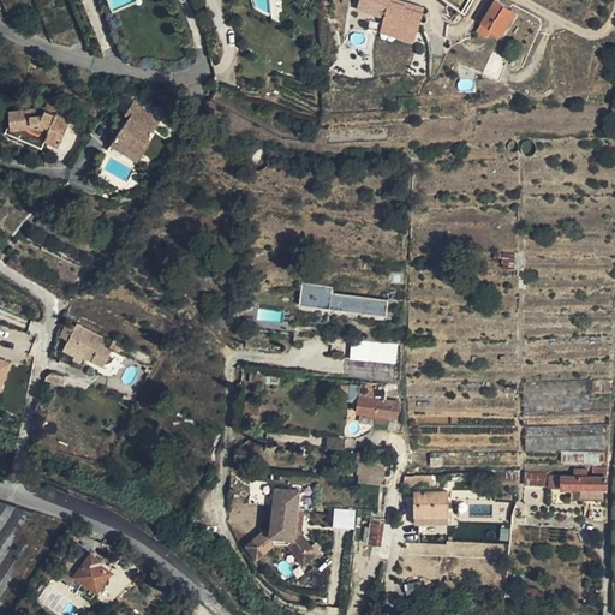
[(382,23),(417,33),(423,12),(405,7),(405,5),(389,0),(359,0),(357,9),(384,17),(382,23)]
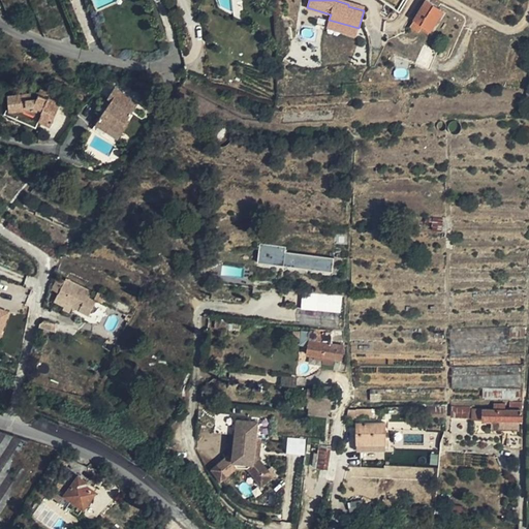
[(342,0),(335,0),(348,4),(348,6),(364,10),(365,6),(342,0)]
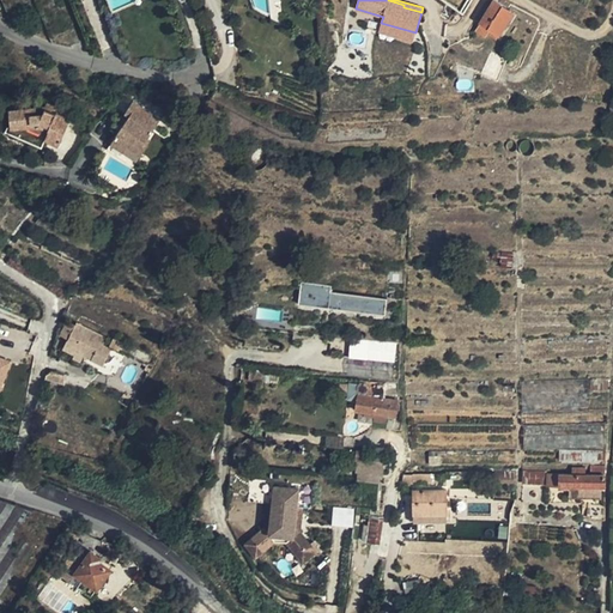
[(495,0),(492,0),(479,23),(499,35),(514,12),(495,0)]
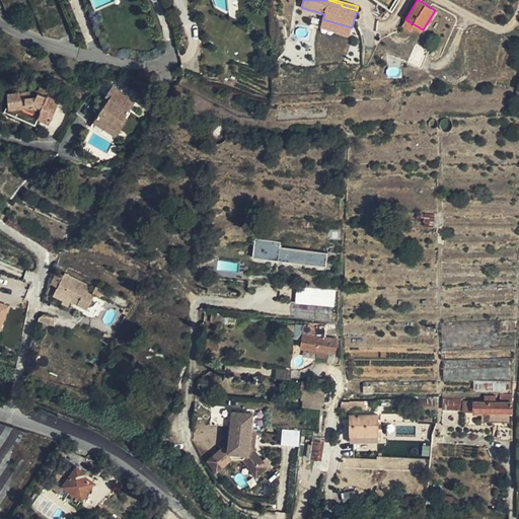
[(352,27),(322,19),(320,26),(350,35),(352,27)]
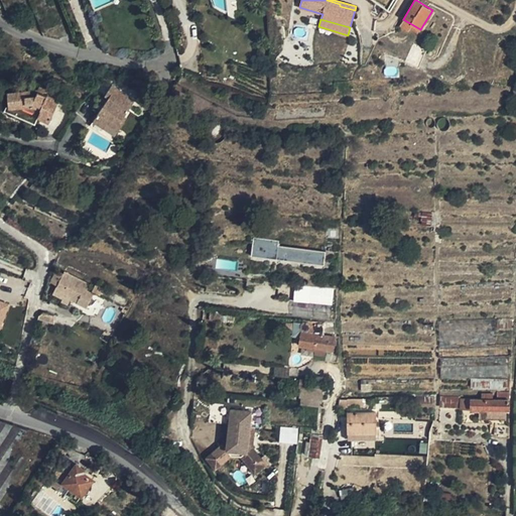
[(427,47),(413,43),(408,62),(422,67),(427,47)]
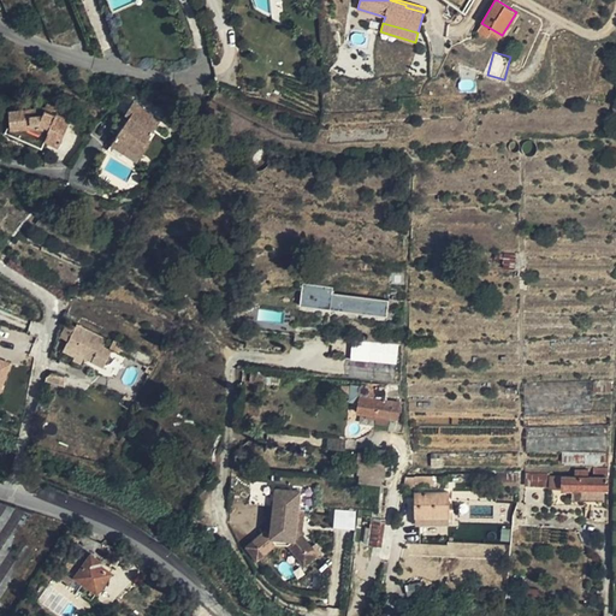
[(129,118),(112,143),(124,152),(125,150),(128,147),(141,157),(150,144),(148,141),(153,134),(161,122),(132,102),(124,114),(129,118)]
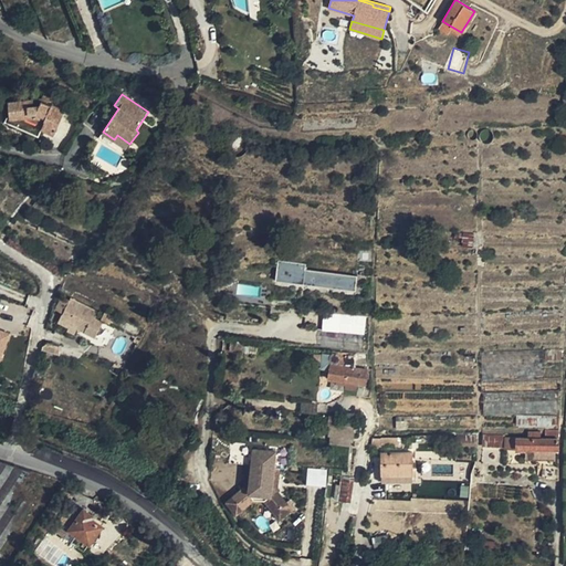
[(41,100),(8,102),(9,118),(37,116),(44,119),(42,127),(41,128),(54,134),(64,111),(51,104),(41,100)]
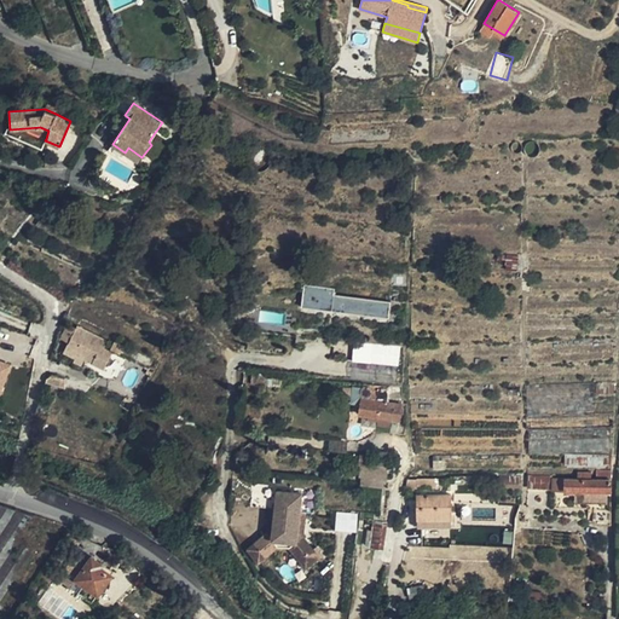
[(29,127),(27,131),(46,139),(48,131),(40,127),(29,127)]
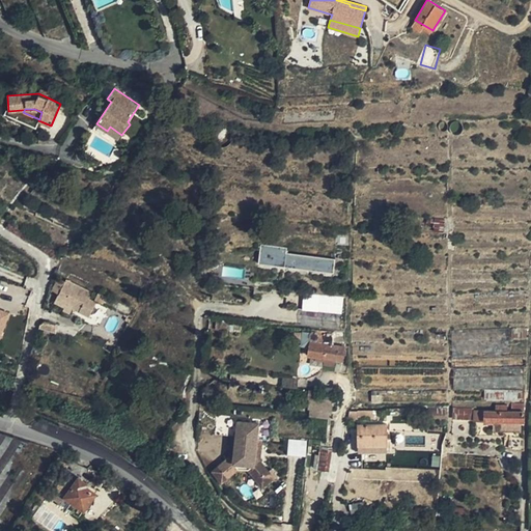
[(132,115),(128,121),(130,124),(132,126),(137,118),(132,115)]
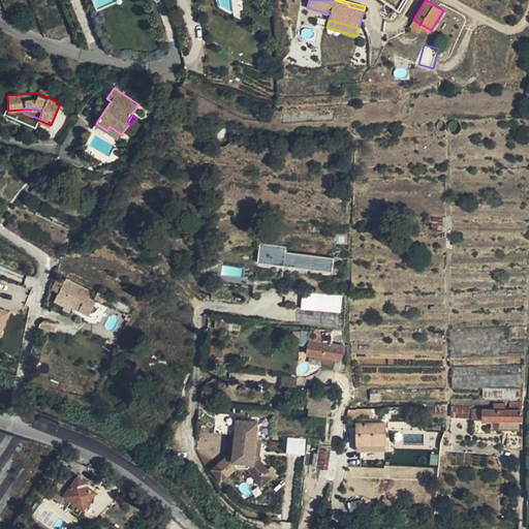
[(121,134),(110,126),(107,129),(106,130),(96,123),(92,129),(115,145),(121,134)]
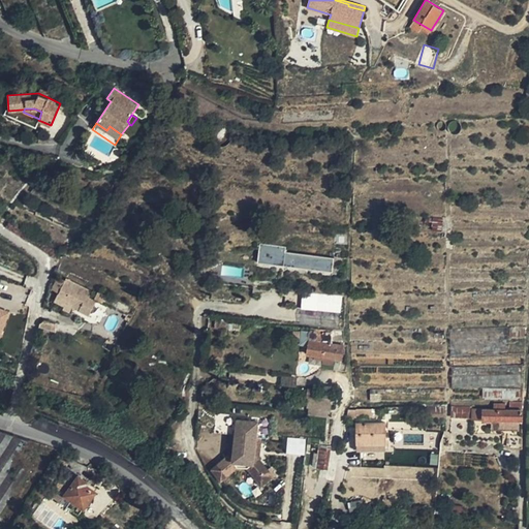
[(285,253),(285,248),(259,244),(257,263),(332,272),(334,258),(285,253)]
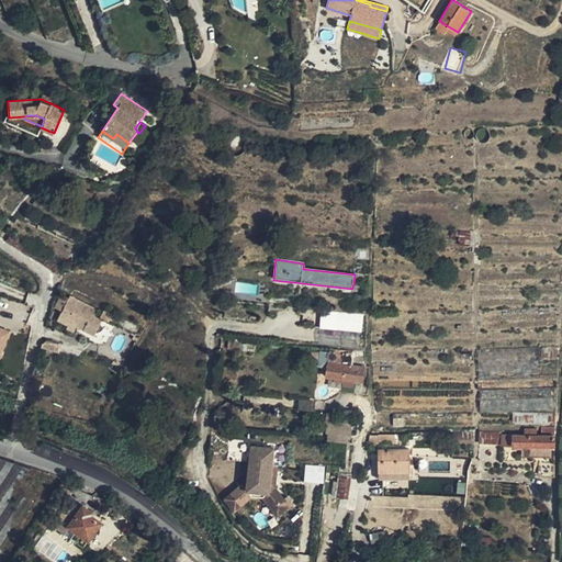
[(69,298),(62,313),(77,322),(75,326),(94,335),(101,321),(94,317),(97,311),(69,298)]
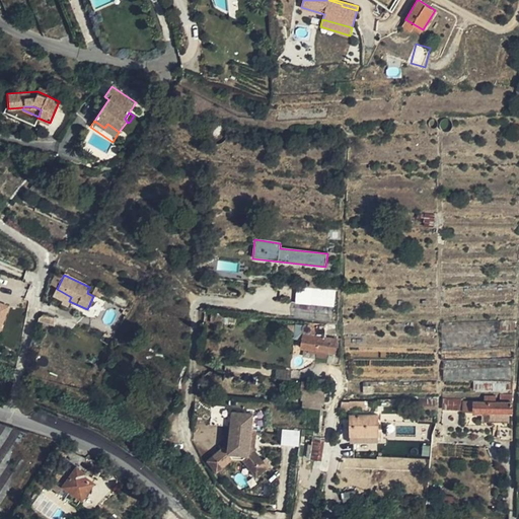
[(54,276),(50,284),(57,287),(60,279),(54,276)]
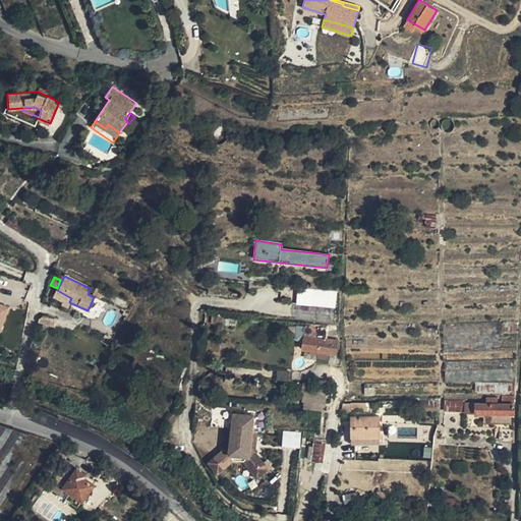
[(337,293),(297,289),(296,303),(290,303),(288,319),(333,324),(337,293)]
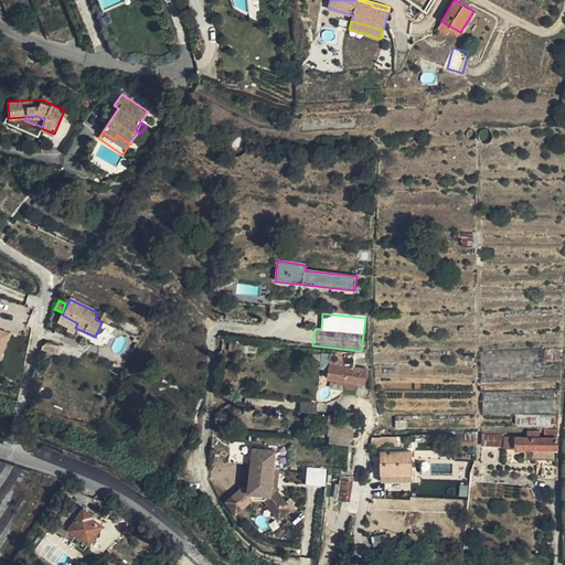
[(230,342),(228,352),(242,353),(243,343),(230,342)]
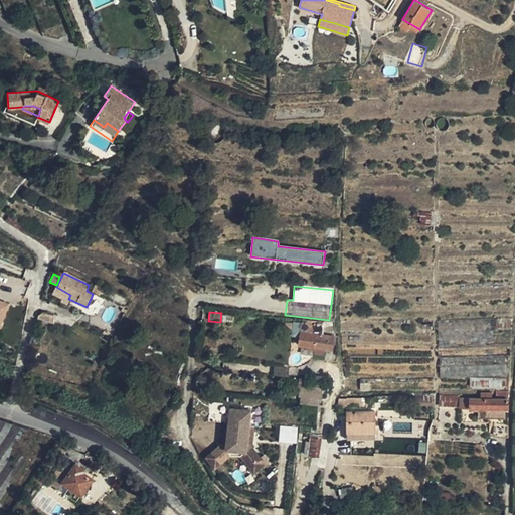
[(221,313),(220,322),(233,324),(234,314),(221,313)]
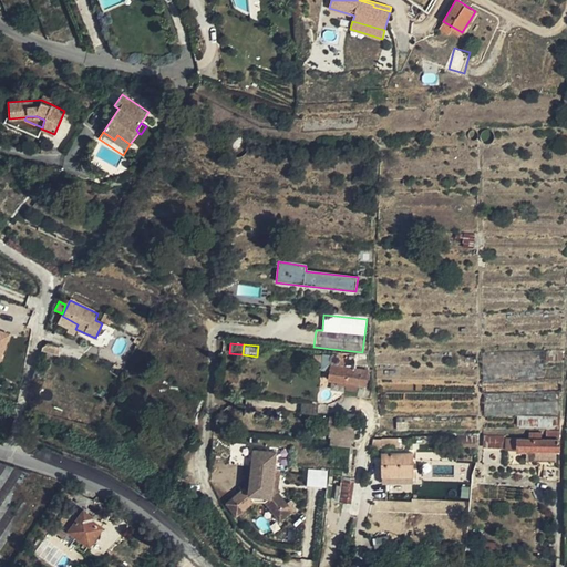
[(330,367),(339,368),(340,358),(339,357),(338,356),(336,354),(333,354),(331,356),(322,356),(321,370),(329,372),(330,367)]
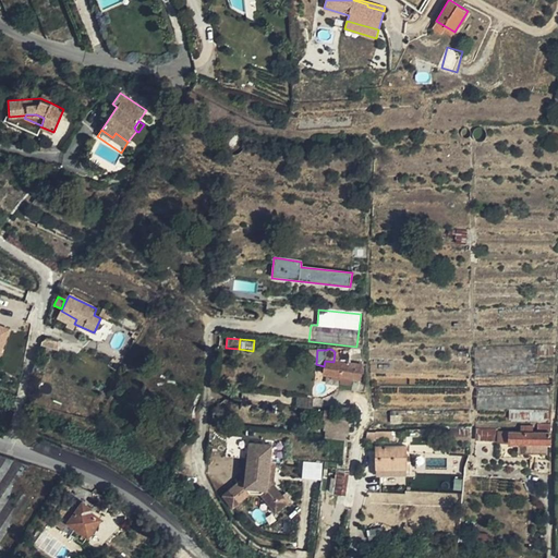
[(334,362),(325,361),(324,366),(323,374),(361,379),(363,365),(349,364),(350,360),(350,356),(349,354),(347,351),(344,351),(342,351),(340,352),(335,351),(335,352),(334,362)]
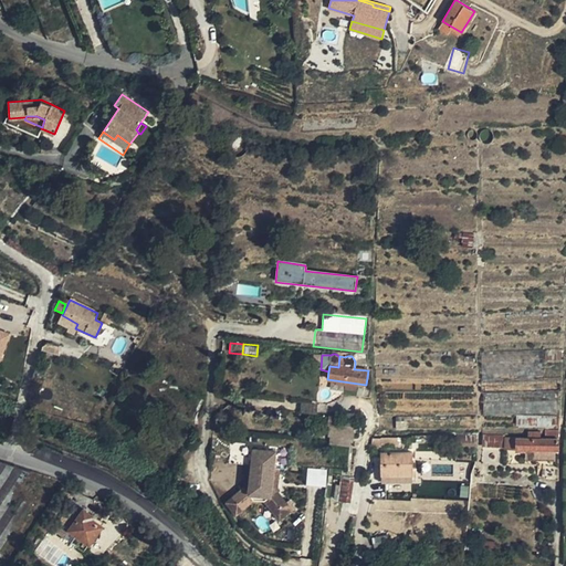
[(344,417),(343,426),(355,427),(357,427),(358,413),(344,412),(344,417)]
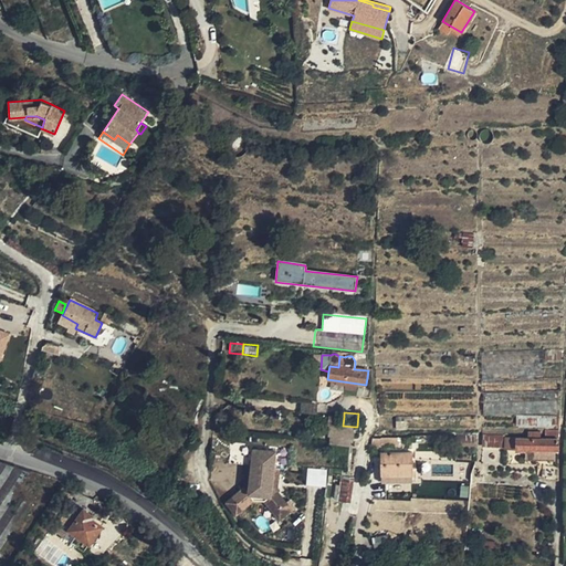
[(329,425),(343,426),(344,417),(328,416),(328,425),(329,425)]
